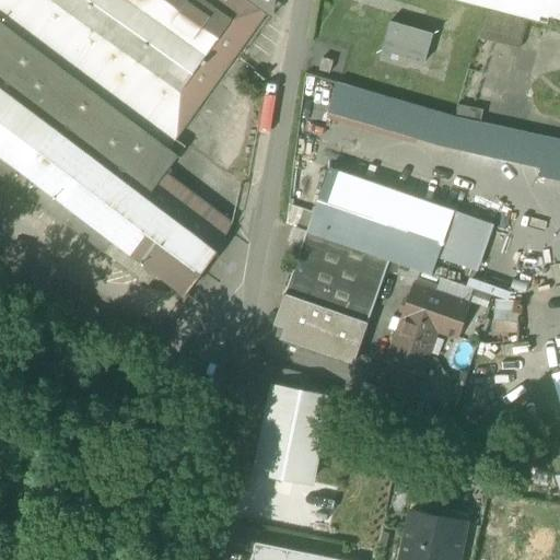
[(0,0),(0,22),(178,156),(186,147),(176,139),(177,138),(177,137),(267,13),(270,8),(259,0),(0,0)]
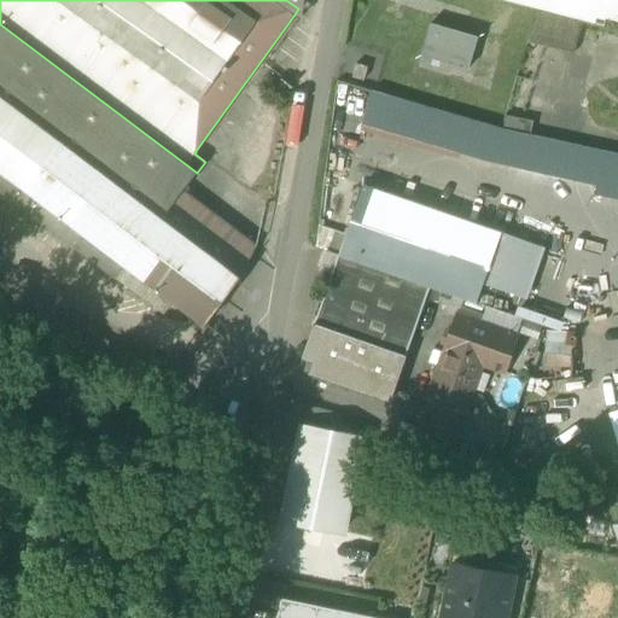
[(286,0),(298,9),(295,15),(301,19),(303,0),(286,0)]
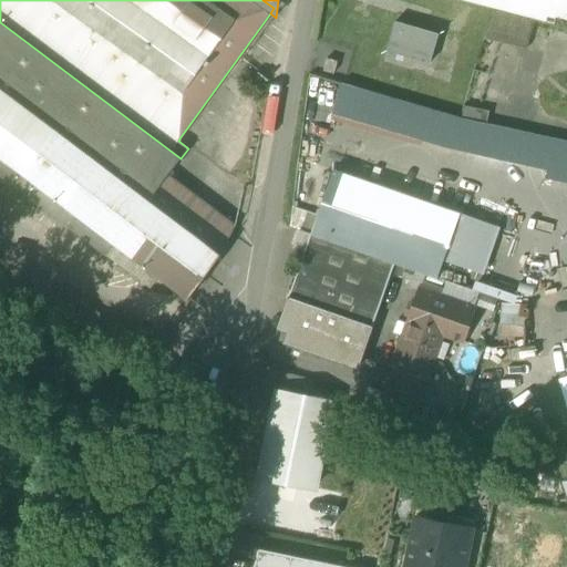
[(566,0),(497,0),(566,18),(566,0)]
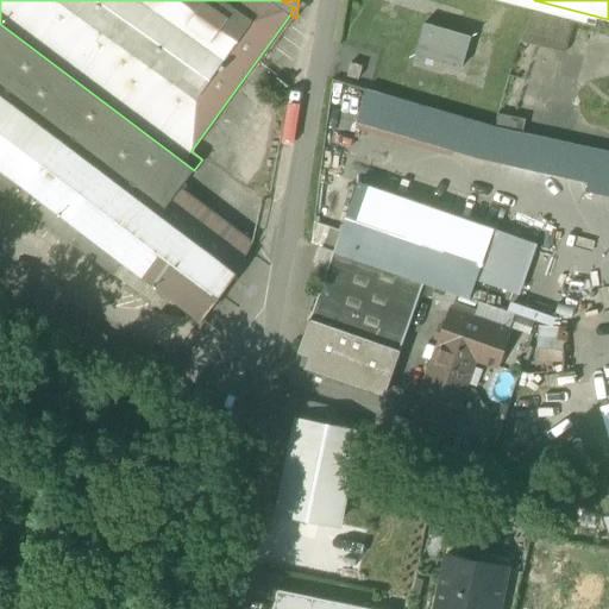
[(520,41),(566,51),(575,23),(528,11),(520,41)]
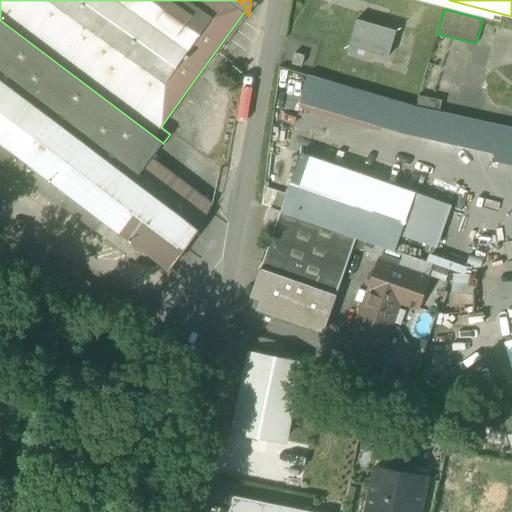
[(350,46),(388,58),(396,31),(357,19),(350,46)]
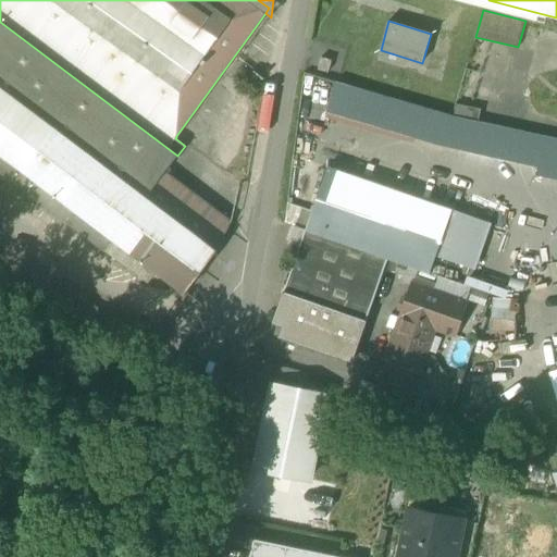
[(0,86),(218,250),(232,221),(165,172),(177,156),(0,22),(0,86)]
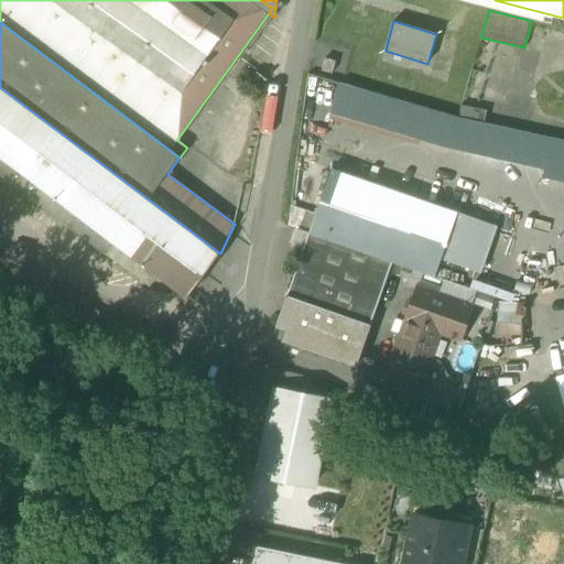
[(261,119),(273,120),(277,85),(264,84),(261,119)]
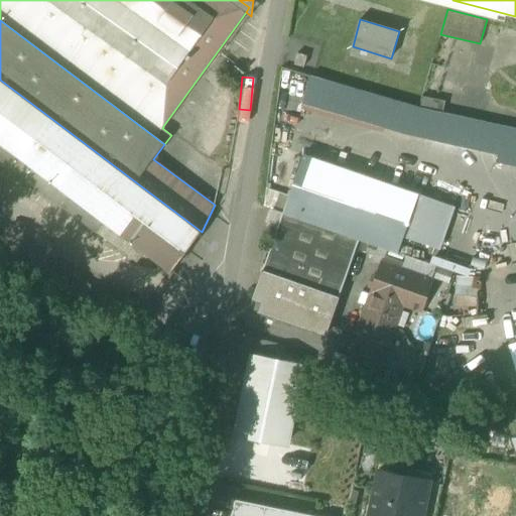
[(408,134),(418,108),(311,77),(302,104),(408,134)]
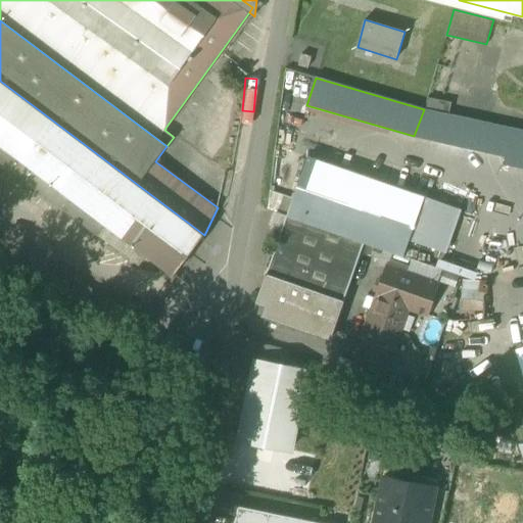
[(0,163),(62,210),(63,208),(139,266),(147,255),(174,275),(204,235),(0,81),(0,163)]
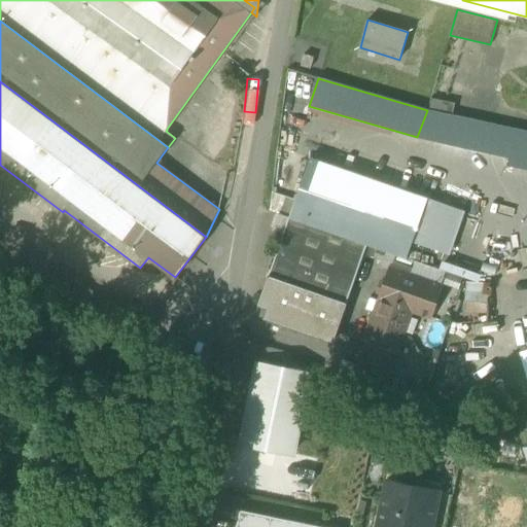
[(431,99),(429,110),(451,114),(454,104),(431,99)]
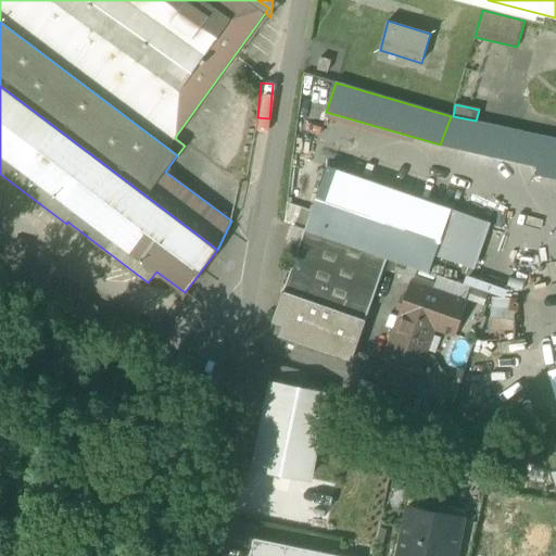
[(451,116),(440,144),(543,167),(550,138),(451,116)]
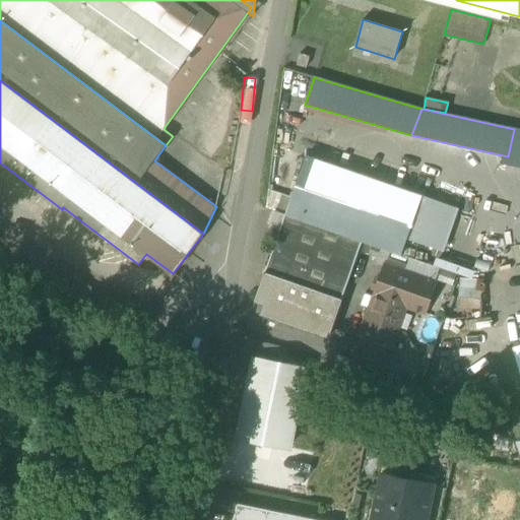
[(506,164),(519,167),(519,130),(514,129),(508,156),(506,164)]
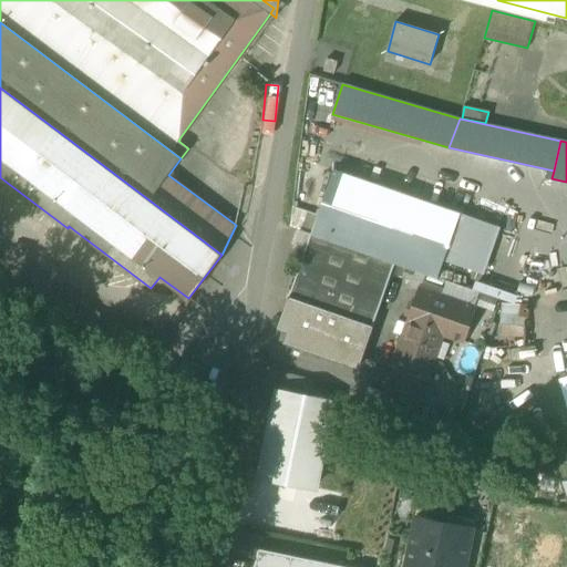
[(437,278),(444,260),(453,235),(460,215),(460,214),(333,171),(318,216),(311,234),(395,264),(437,278)]
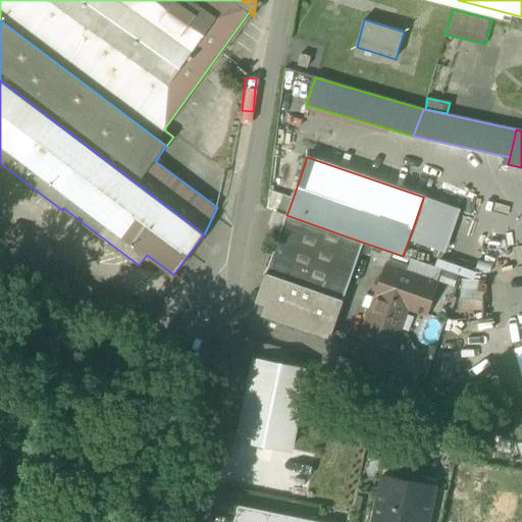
[(275,212),(286,215),(293,199),(269,191),(267,209),(275,212)]
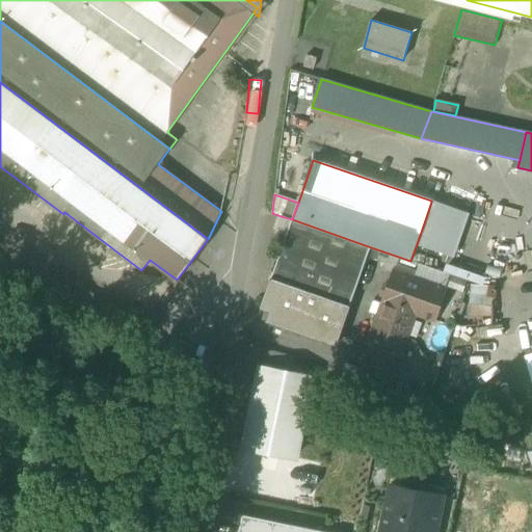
[(425,220),(437,224),(444,206),(431,202),(425,220)]
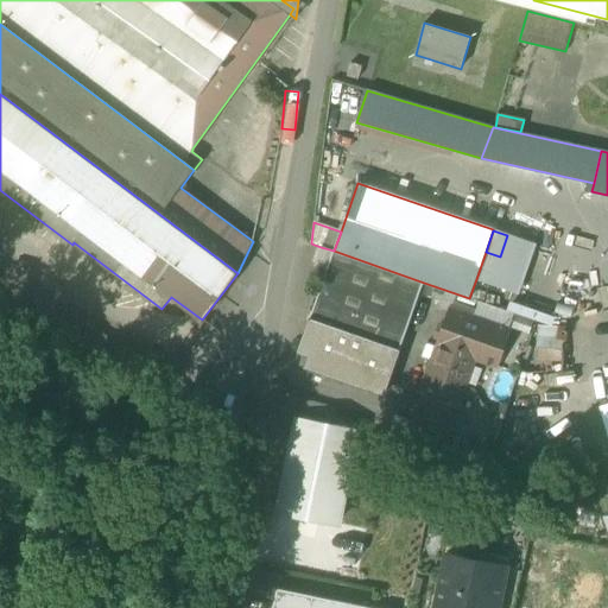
[(514,238),(507,235),(500,257),(489,284),(496,286),(514,238)]
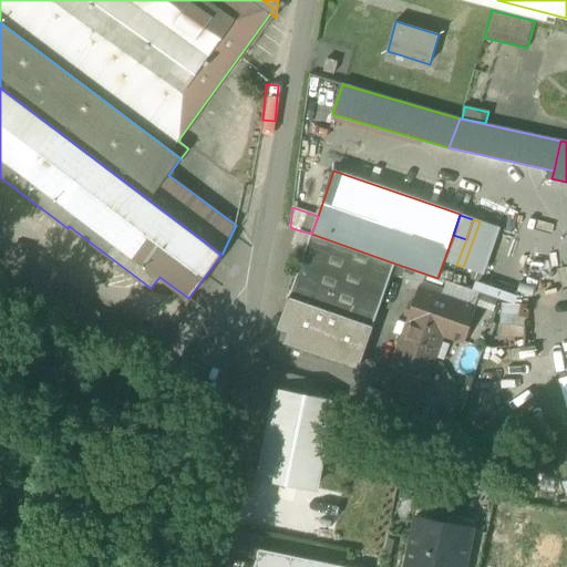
[(501,229),(480,222),(463,267),(484,275),(501,229)]
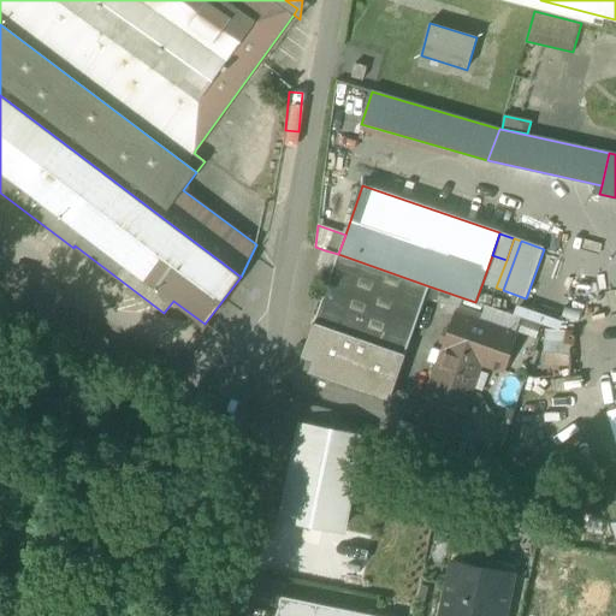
[(338,254),(325,250),(318,271),(330,276),(338,254)]
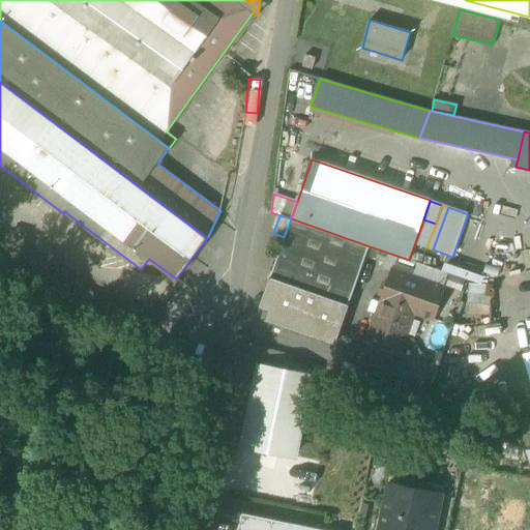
[(284,237),(270,278),(348,306),(370,246),(291,218),(284,237)]
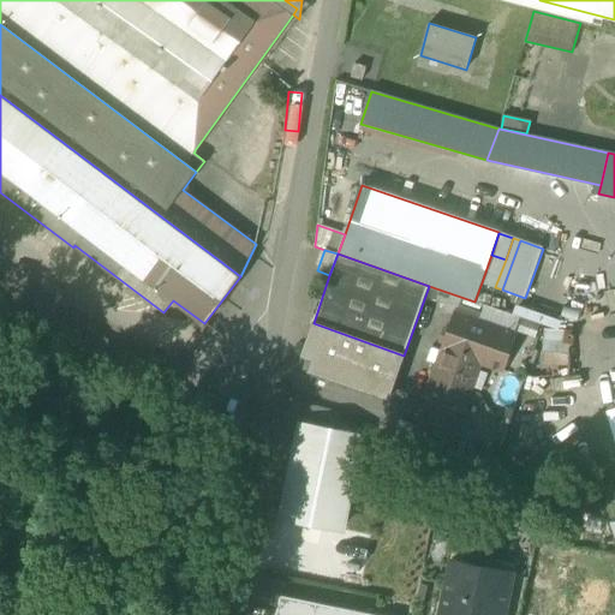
[(506,260),(491,255),(482,282),(495,287),(506,260)]
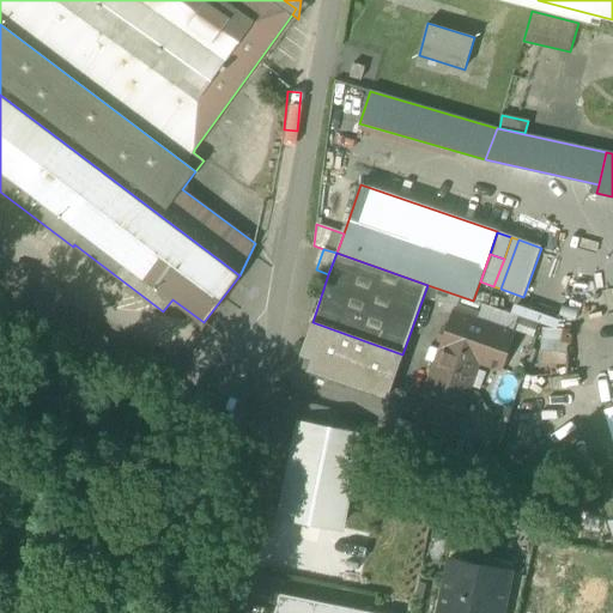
[(483,304),(477,321),(513,334),(519,316),(483,304)]
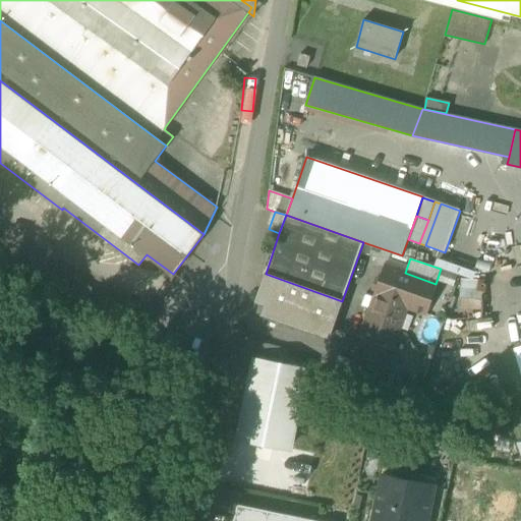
[(353,359),(384,369),(406,306),(408,301),(427,308),(436,284),(405,273),(387,267),(353,359)]
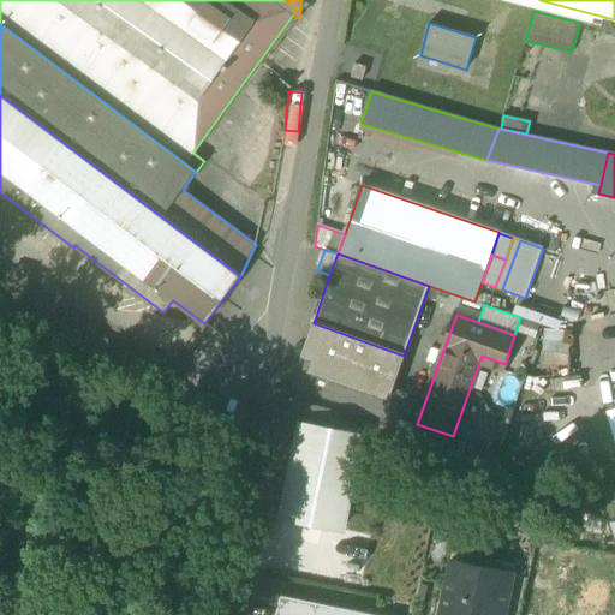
[(388,400),(404,356),(314,323),(302,357),(312,360),(309,371),(388,400)]
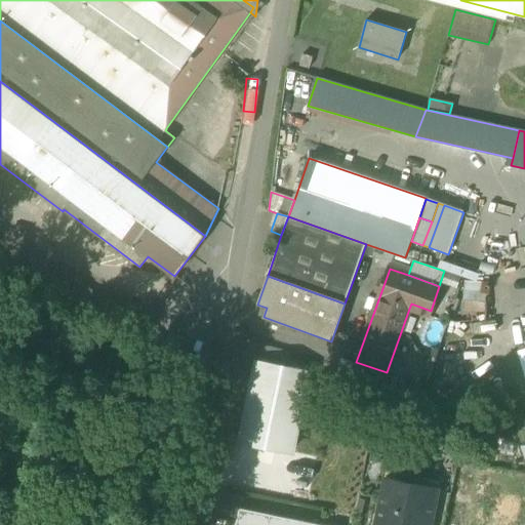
[(481,280),(480,310),(506,311),(507,280),(481,280)]
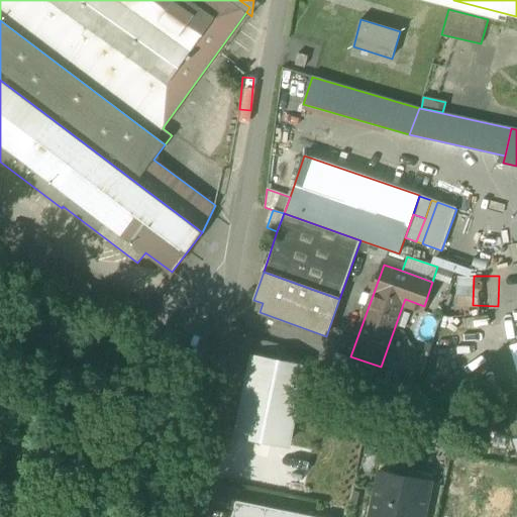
[(422,311),(424,306),(405,299),(403,304),(422,311)]
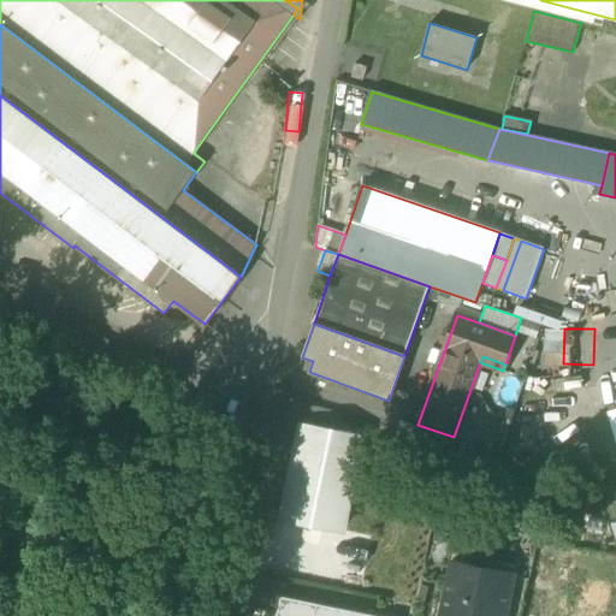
[(284,520),(341,532),(360,436),(303,424),(284,520)]
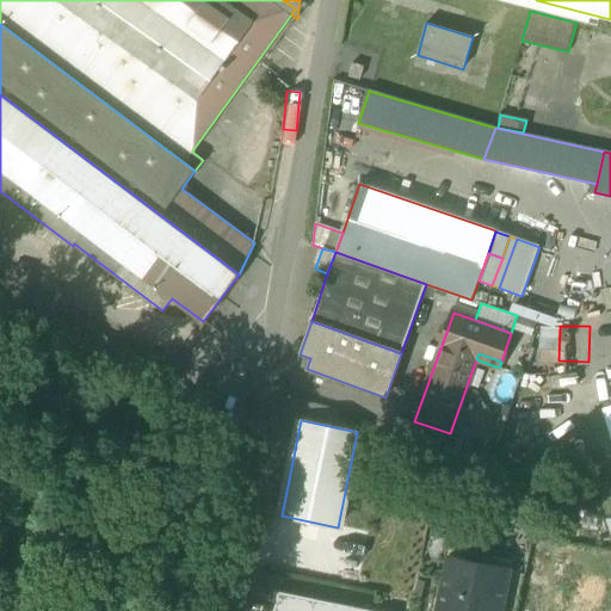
[(493,567),(449,557),(437,610),(495,610),(494,610),(498,593),(503,592),(506,588),(508,571),(493,567)]
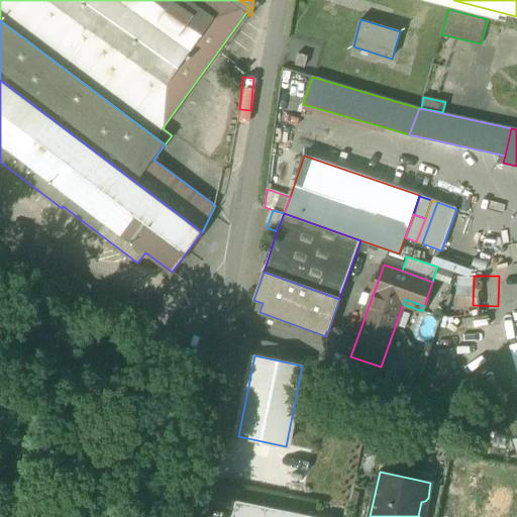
[(419,474),(417,480),(430,483),(432,476),(419,474)]
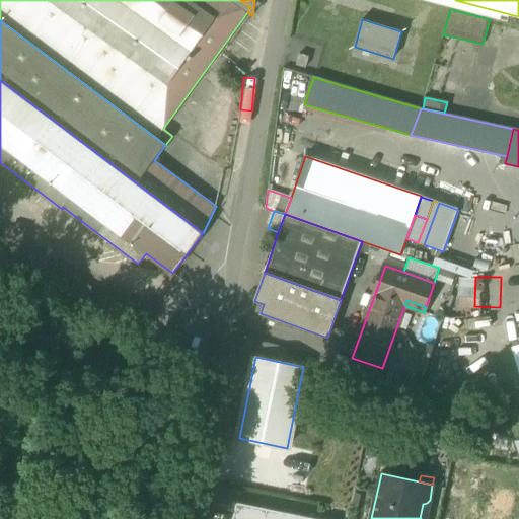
[(314,518),(237,503),(233,518),(314,518)]
